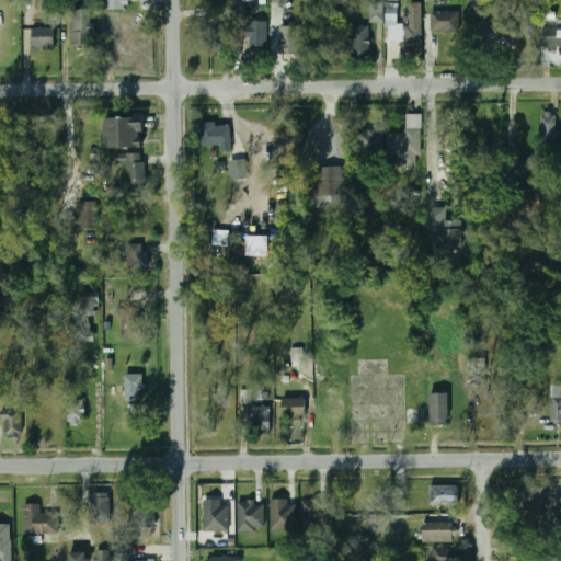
[(107,0),(109,10),(127,10),(127,1),(128,0),(107,0)]
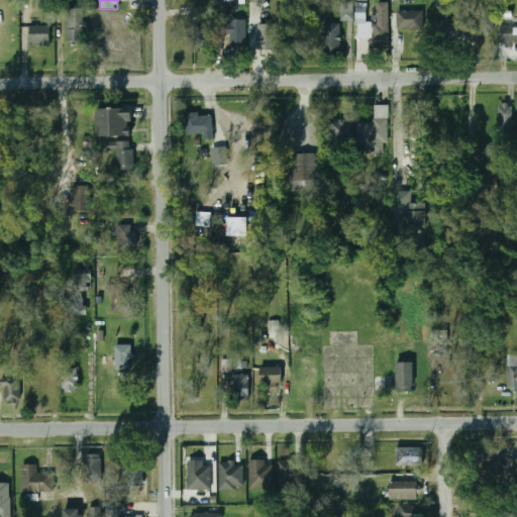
[(353,1),(340,1),(341,21),(354,20),(353,1)]
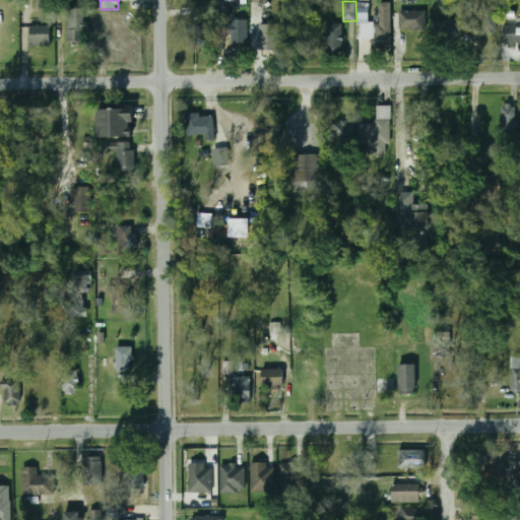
[(250,15),(260,15),(260,2),(249,2),(250,15)]
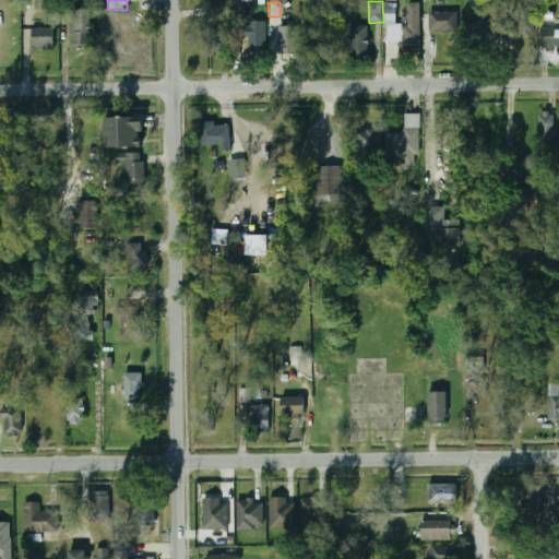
[(518,4),(518,23),(500,23),(500,36),(534,36),(534,4),(518,4)]
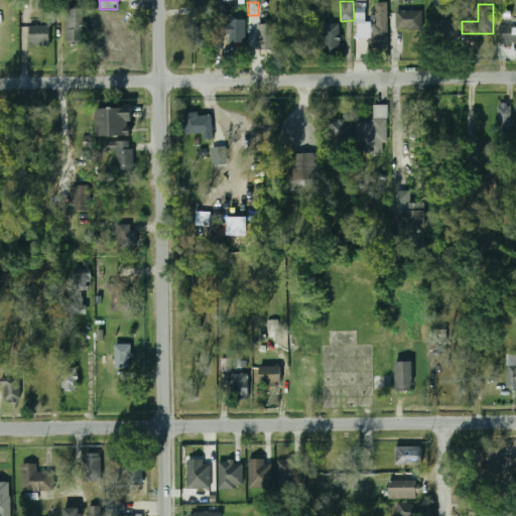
[(65,41),(82,41),(82,8),(65,8),(65,41)]
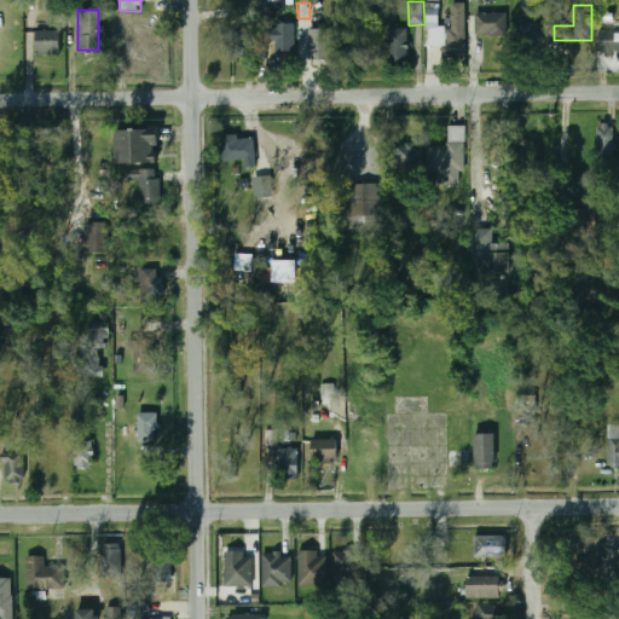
[(505,13),(474,13),(475,36),(505,36),(505,13)]
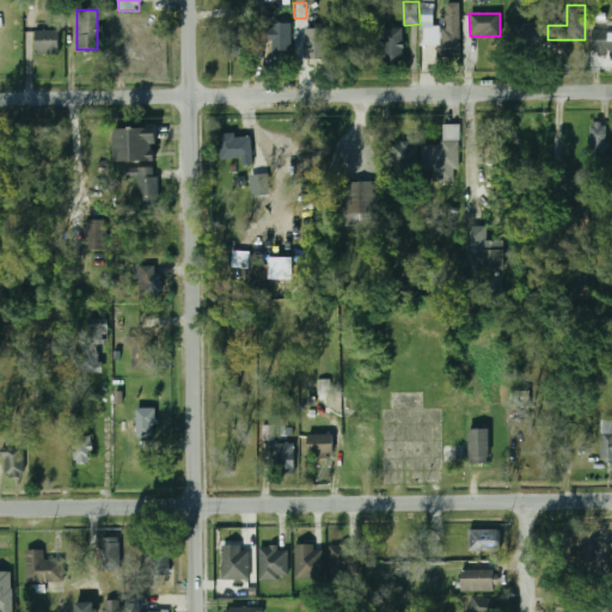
[(291,23),(270,23),(270,51),(291,51),(291,23)]
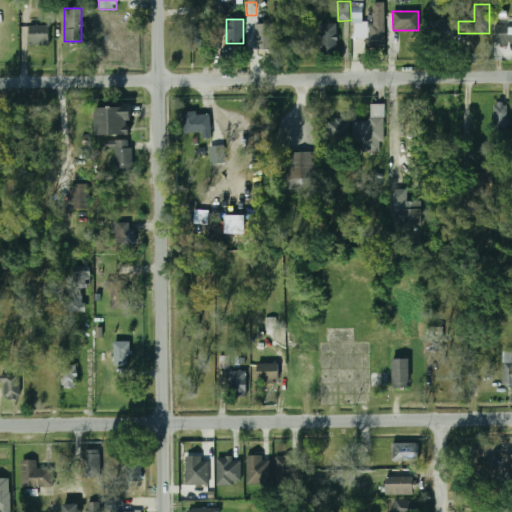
[(385,49),(385,21),(351,21),(351,41),(366,41),(366,49),(385,49)]
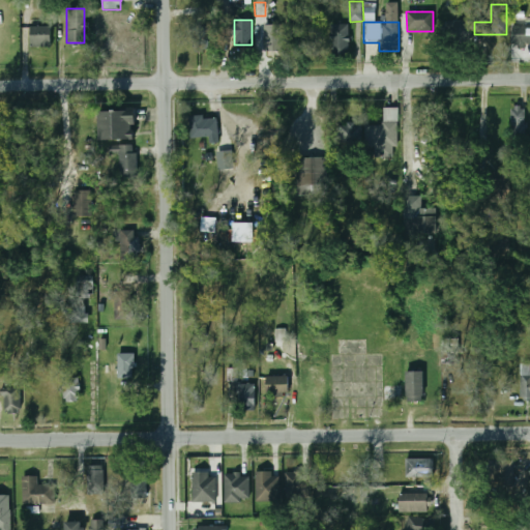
[(469,22),(442,22),(442,42),(469,42),(469,22)]
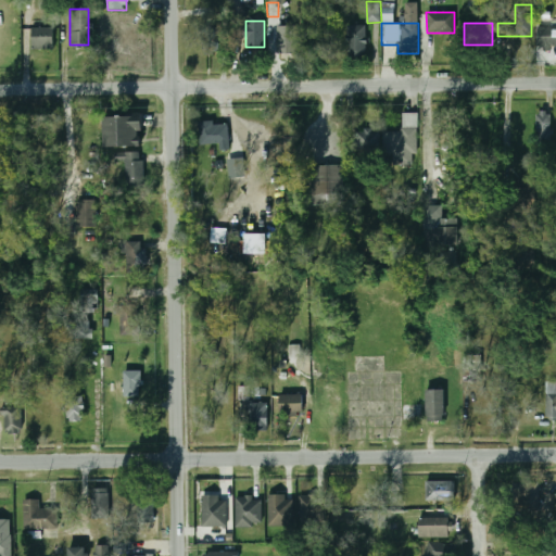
[(365,55),(365,25),(345,25),(345,55),(365,55)]
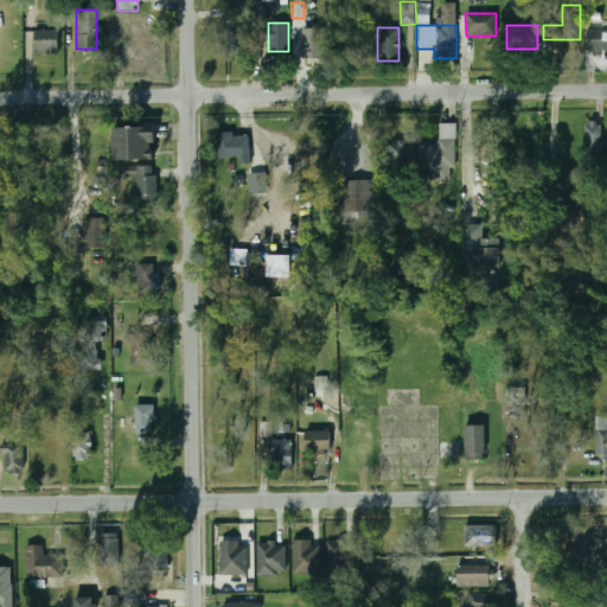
[(301,29),(301,59),(325,59),(325,29),(301,29)]
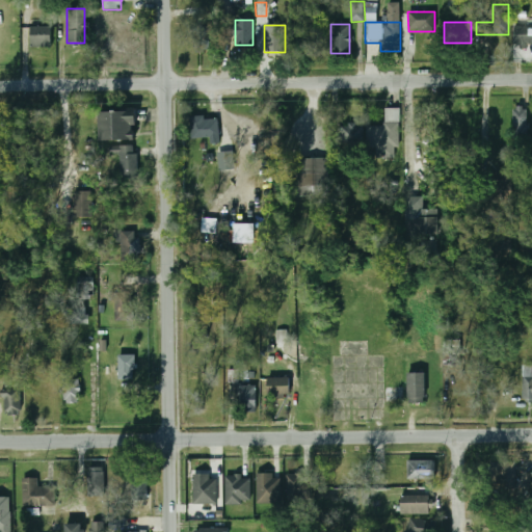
[(51,47),(51,26),(30,26),(30,47),(51,47)]
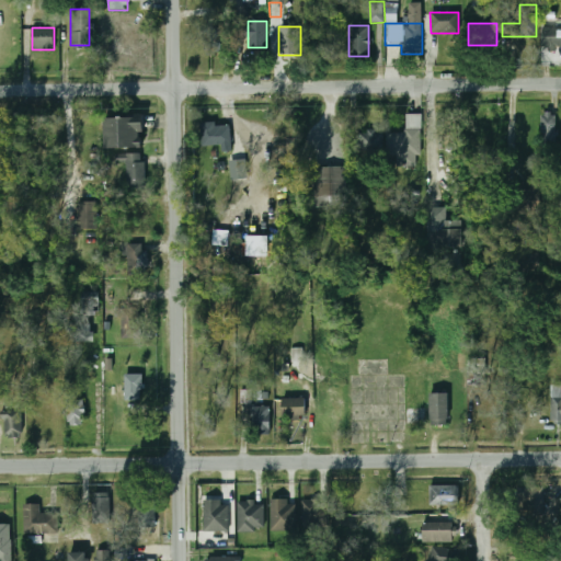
[(542,47),(560,47),(560,27),(542,27),(542,47)]
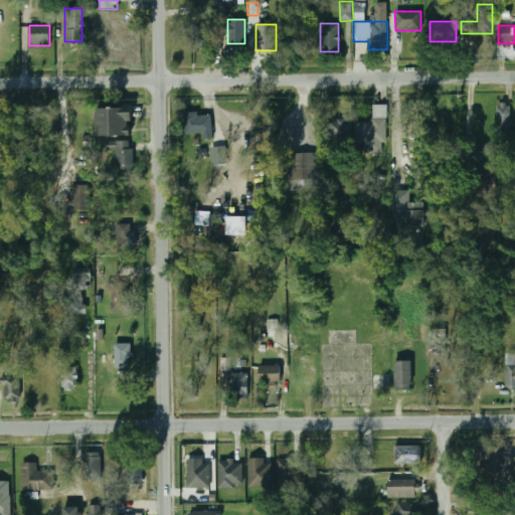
[(202,46),(202,27),(187,27),(187,46),(202,46)]
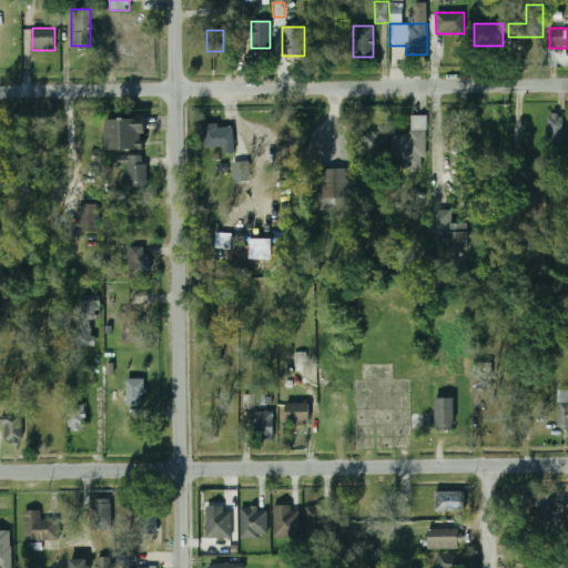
[(563,149),(563,115),(548,115),(548,149),(563,149)]
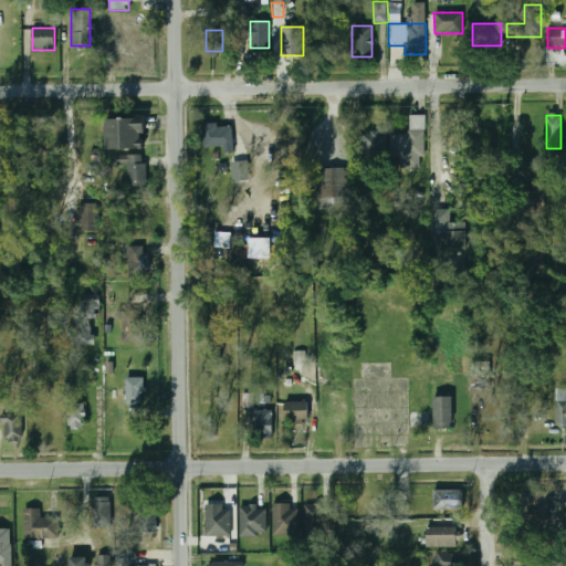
[(389,133),(389,156),(399,156),(399,168),(423,168),(423,116),(409,116),(409,133),(389,133)]
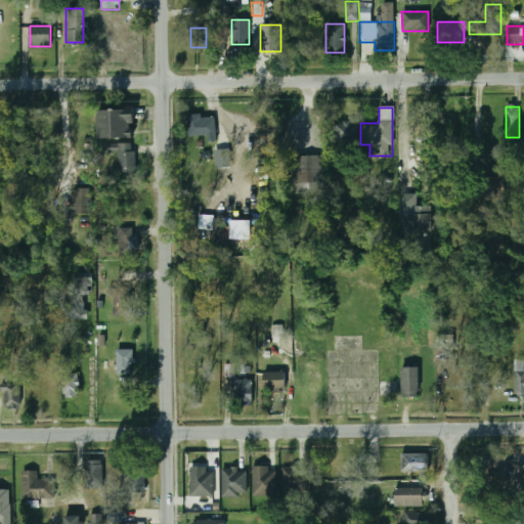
[(97,111),(97,139),(133,139),(133,111),(97,111)]
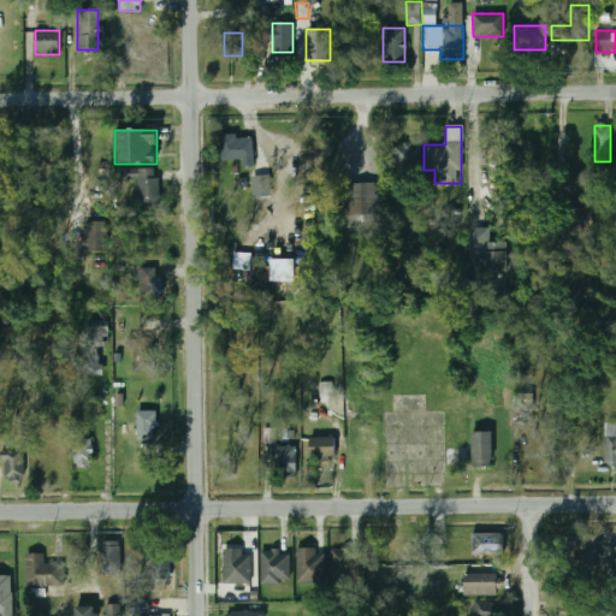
[(243,160),(243,166),(253,166),(253,137),(221,137),(221,160),(243,160)]
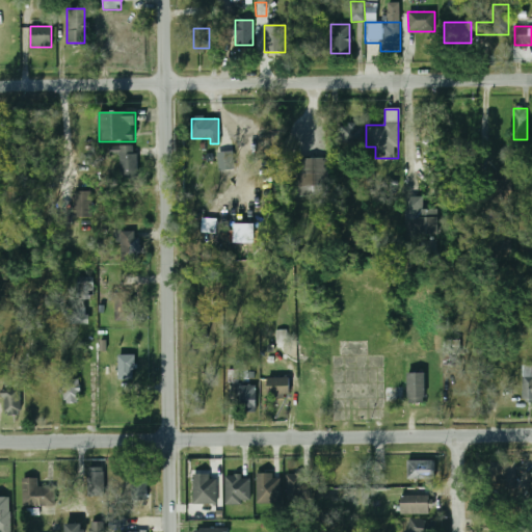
[(362,125),(339,125),(339,144),(362,144),(362,125)]
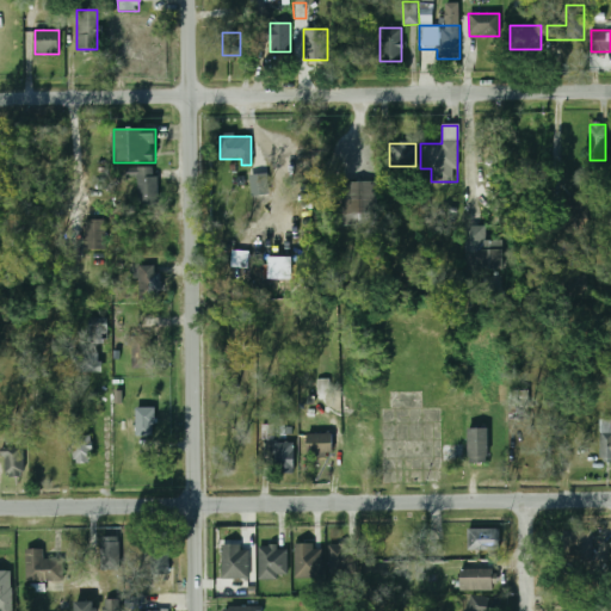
[(137,208),(158,208),(156,167),(127,168),(127,177),(137,177),(137,208)]
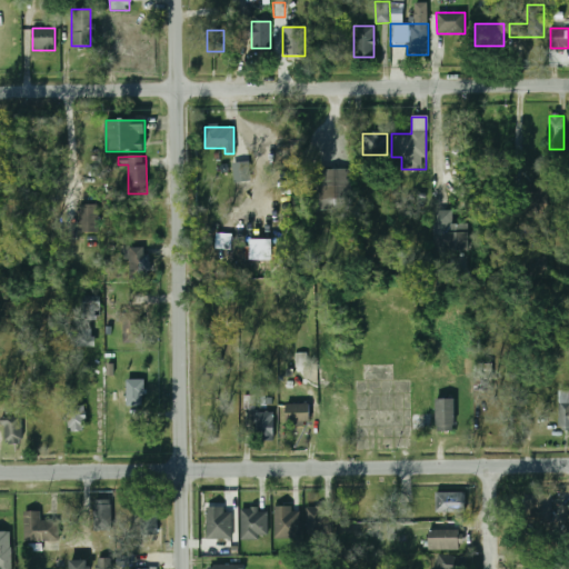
[(349,171),(318,171),(318,206),(349,206),(349,171)]
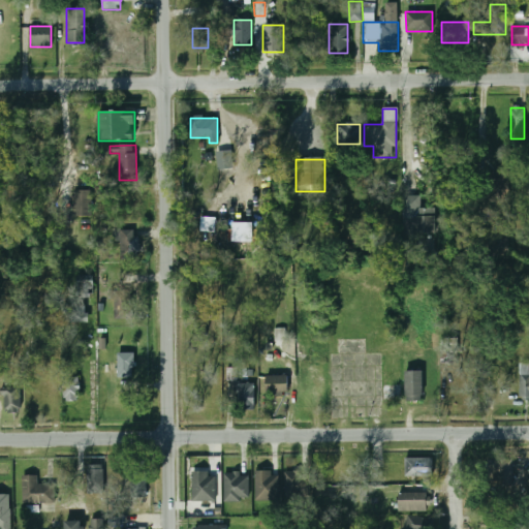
[(72,191),(72,216),(92,216),(92,191),(72,191)]
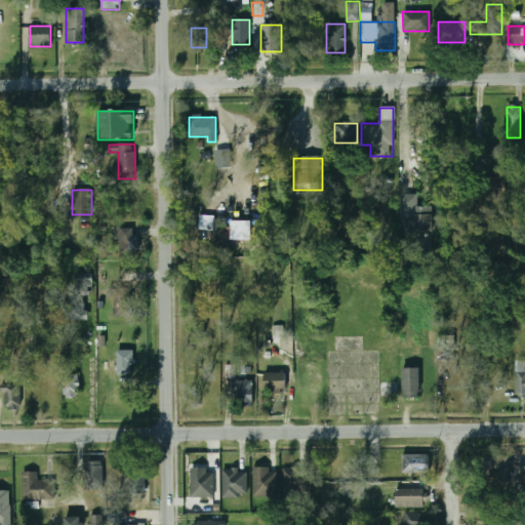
[(401,232),(434,231),(433,206),(418,206),(417,194),(401,194),(401,232)]
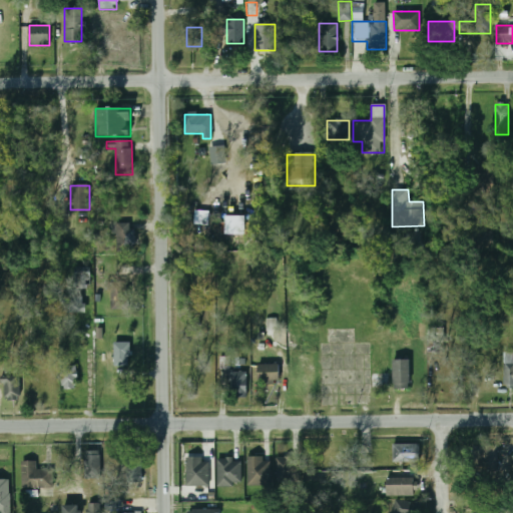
[(208,224),(209,210),(195,210),(194,224),(208,224)]
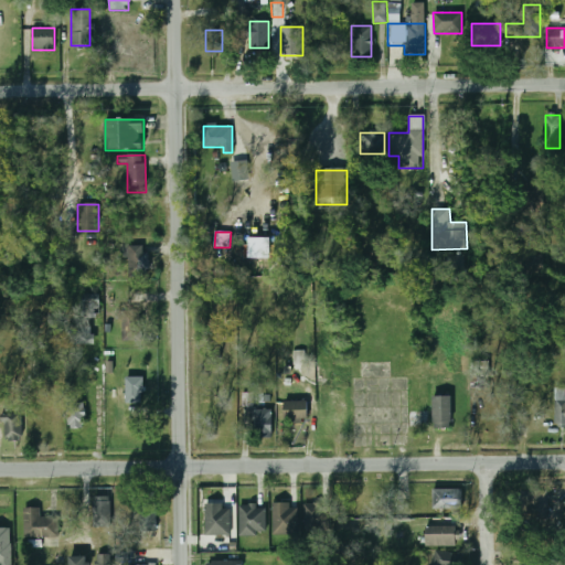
[(272,257),(270,237),(248,238),(249,258),(272,257)]
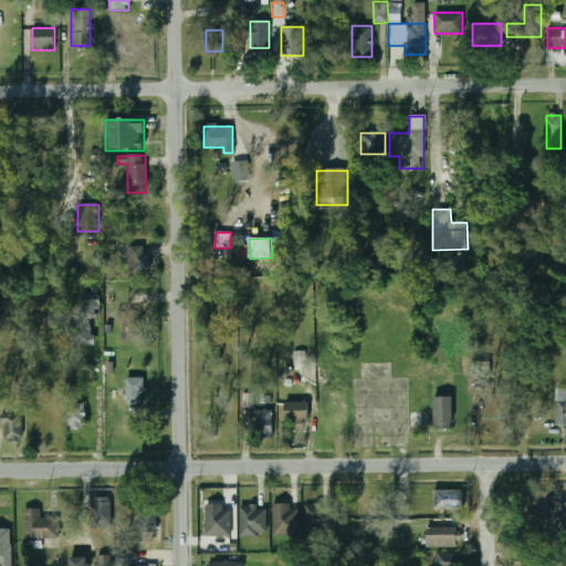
[(147,278),(147,247),(121,247),(121,259),(127,259),(127,278),(147,278)]
